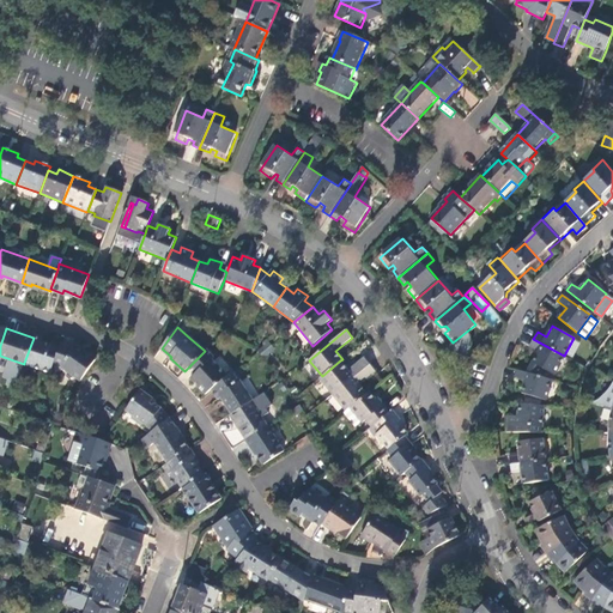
[(34,334),(34,338),(24,363),(52,372),(60,347),(43,341),(44,338),(34,334)]
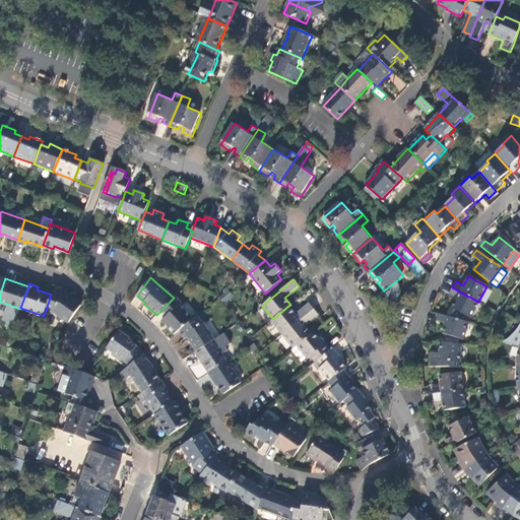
[(478,302),(452,287),(449,294),(457,298),(447,316),(467,322),(478,302)]
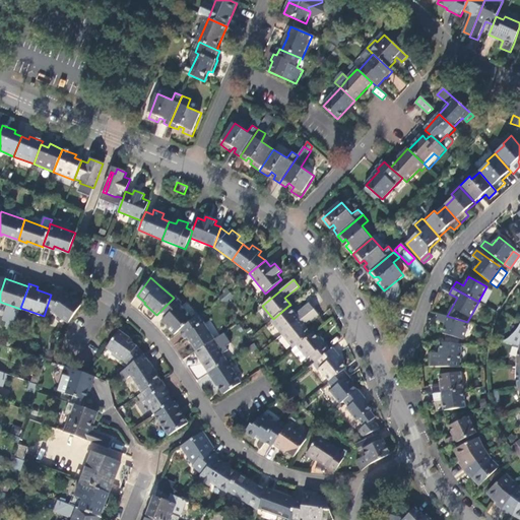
[(68,298),(63,294),(52,289),(51,295),(44,316),(48,317),(54,312),(69,322),(81,305),(70,296),(68,298)]
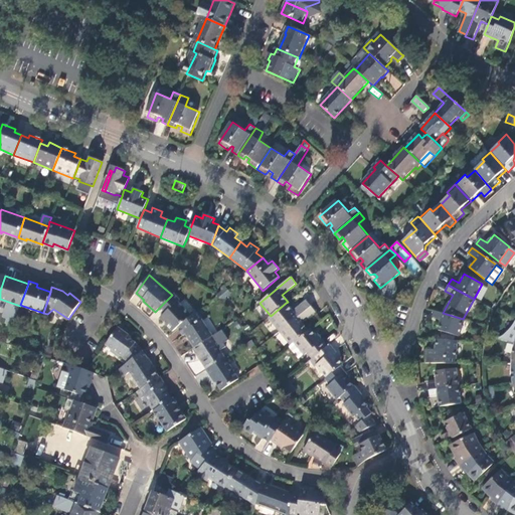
[(223,301),(230,294),(226,288),(218,295),(223,301)]
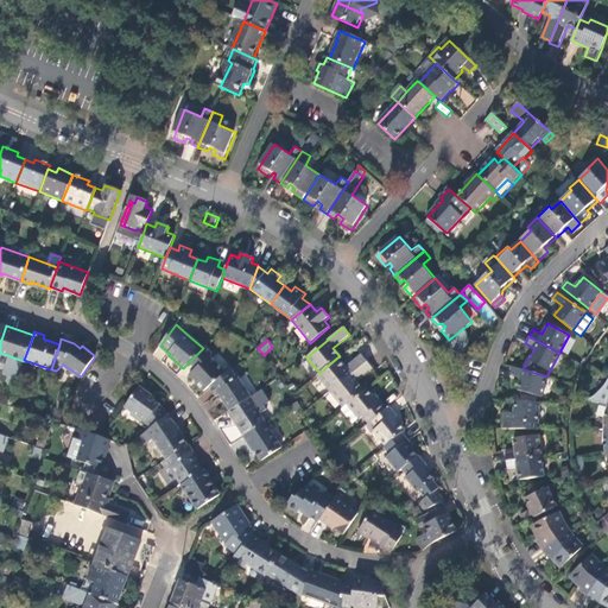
[(214,355),(206,346),(203,348),(188,363),(195,371),(191,375),(206,390),(211,385),(227,372),(213,356),(214,355)]
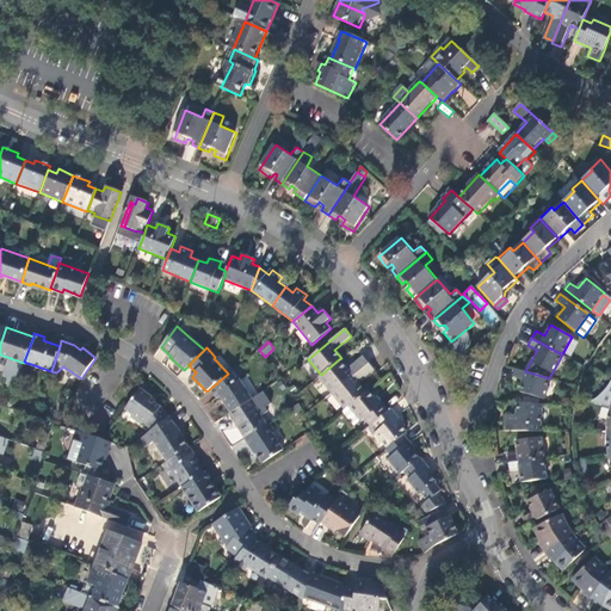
[(339,359),(321,375),(319,377),(332,393),(369,363),(363,356),(346,369),(339,359)]
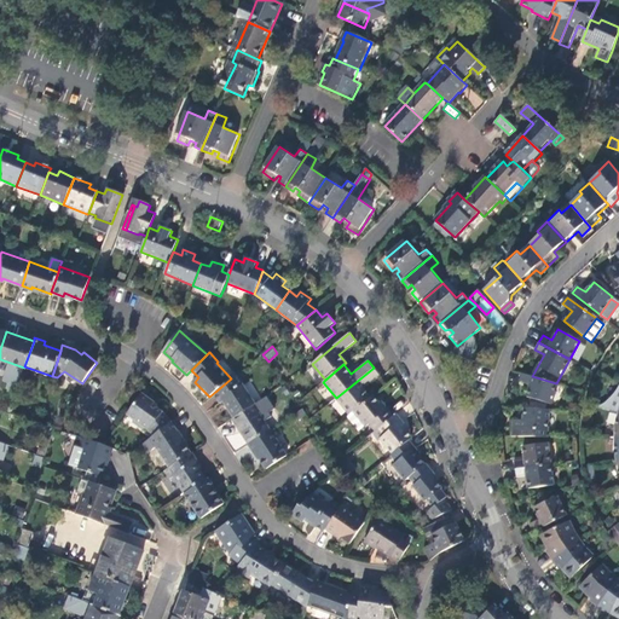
[(374,368),(336,398),(350,415),(353,411),(371,398),(363,388),(380,375),(374,368)]
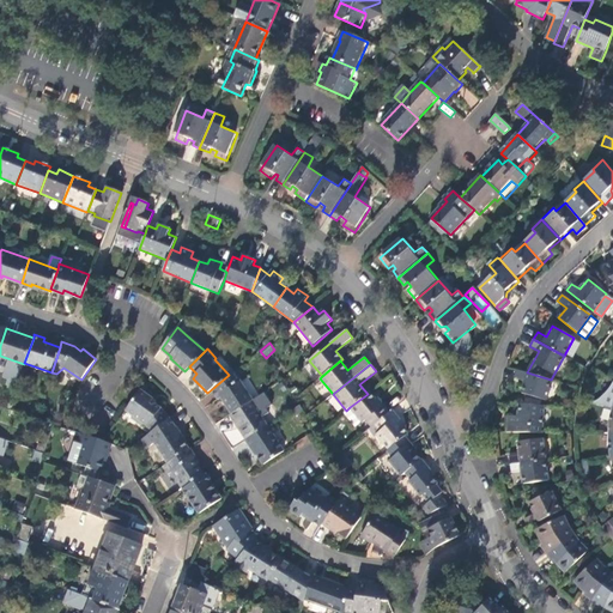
[(254,400),(235,370),(229,375),(213,388),(222,404),(225,401),(232,413),(254,400)]
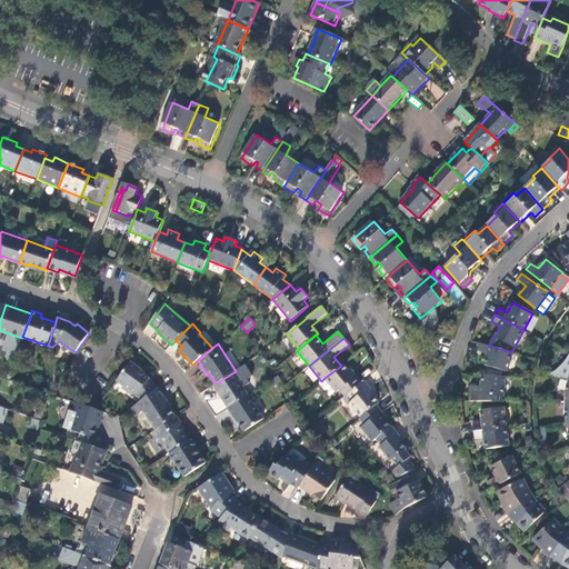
[(511,352),(489,346),(480,343),(478,350),(488,353),(485,365),(506,371),(511,352)]
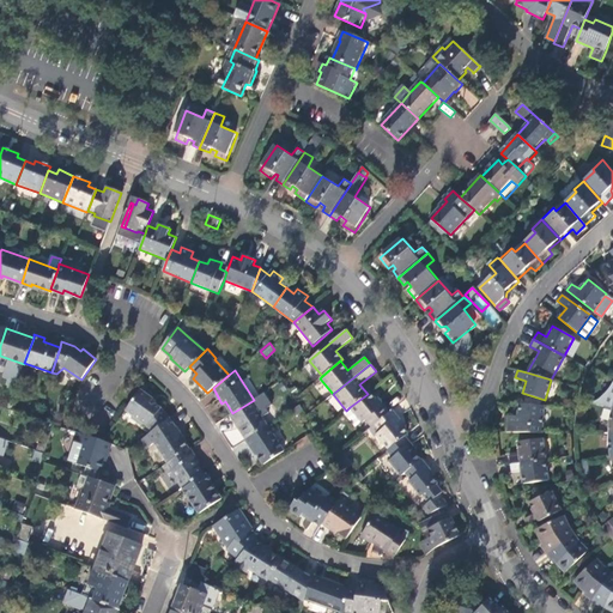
[(153,398),(141,389),(126,411),(134,416),(145,424),(150,426),(153,431),(170,417),(163,408),(152,400),(153,398)]
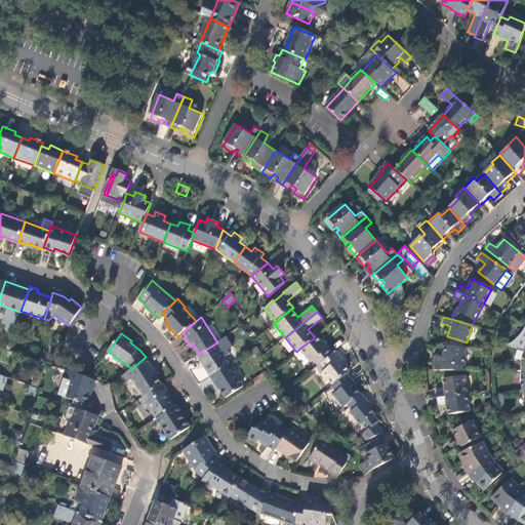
[(316,335),(315,337),(299,349),(296,352),(293,354),(304,367),(310,362),(314,360),(318,365),(321,363),(333,353),(323,340),(322,341),(316,335)]
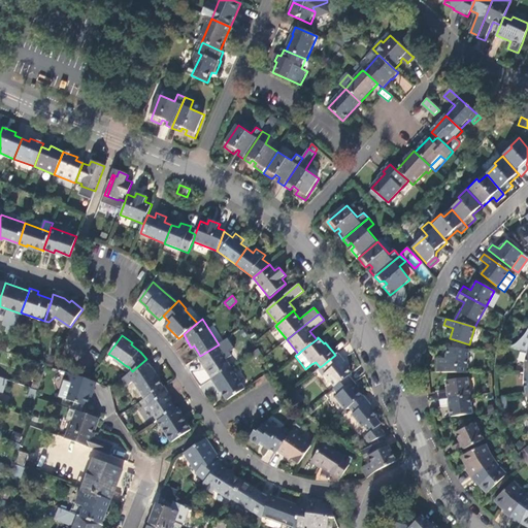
[(228,350),(223,341),(219,344),(200,356),(199,358),(212,378),(231,366),(223,354),(228,350)]
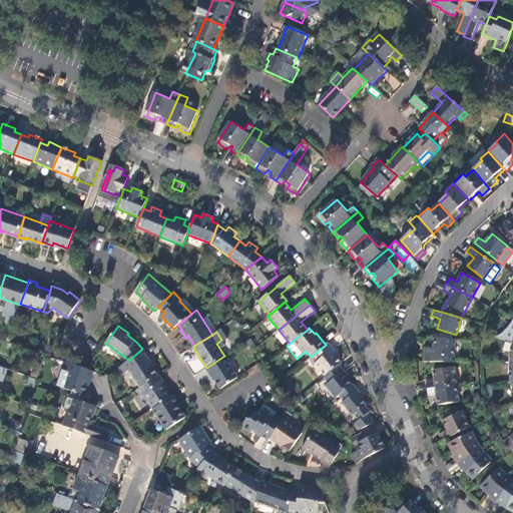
[(453,362),(455,340),(434,338),(434,349),(425,348),(424,362),(453,362)]
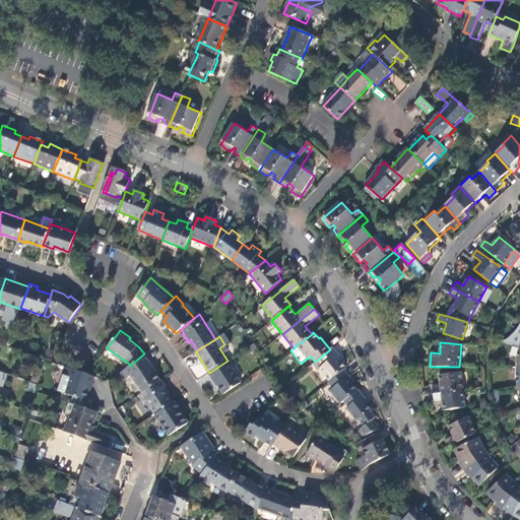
[(332,347),(330,349),(318,360),(322,366),(319,369),(329,381),(343,370),(345,368),(340,362),(342,361),(332,347)]
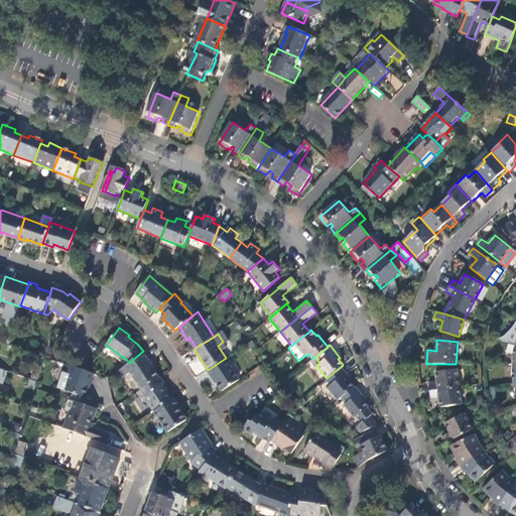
[(122,357),(113,350),(111,353),(120,360),(122,357)]
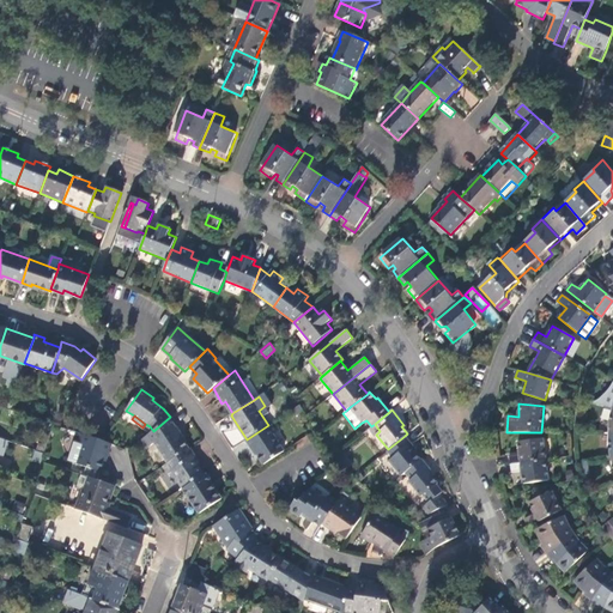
[(190,449),(170,417),(153,431),(149,435),(155,443),(168,462),(190,449)]
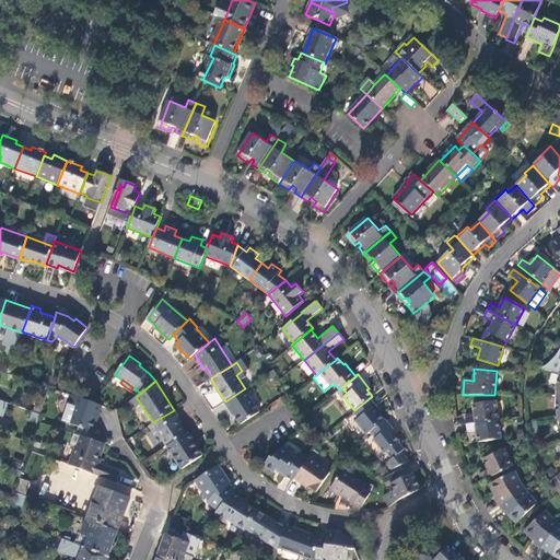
[(259,411),(245,388),(225,401),(235,417),(236,416),(242,423),(259,411)]
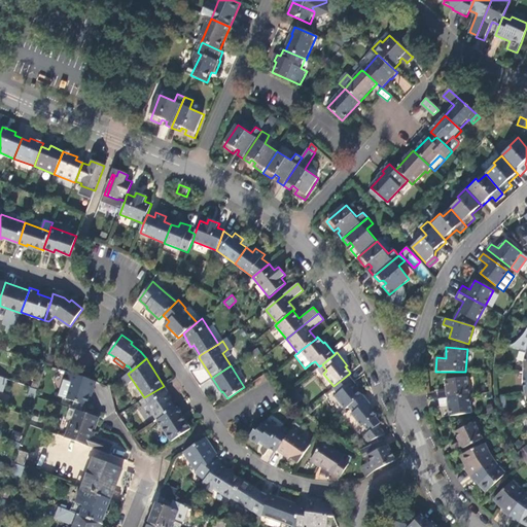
[(97,382),(69,373),(66,382),(72,384),(68,398),(86,406),(93,390),(94,391),(97,382)]
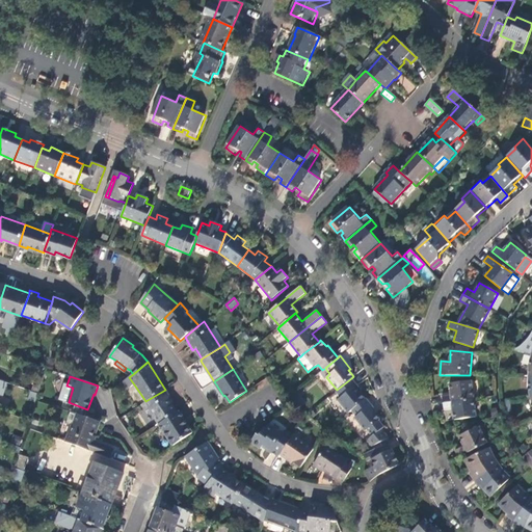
[(129,377),(123,382),(127,390),(134,384),(129,377)]
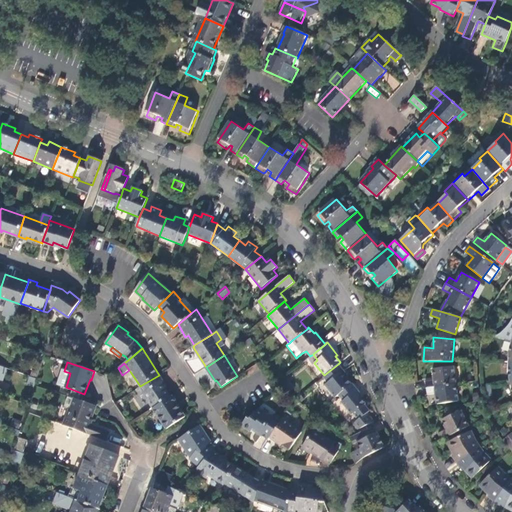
[(338,364),(324,375),(323,376),(325,379),(317,386),(329,402),(335,397),(338,395),(351,384),(346,378),(348,377),(338,364)]
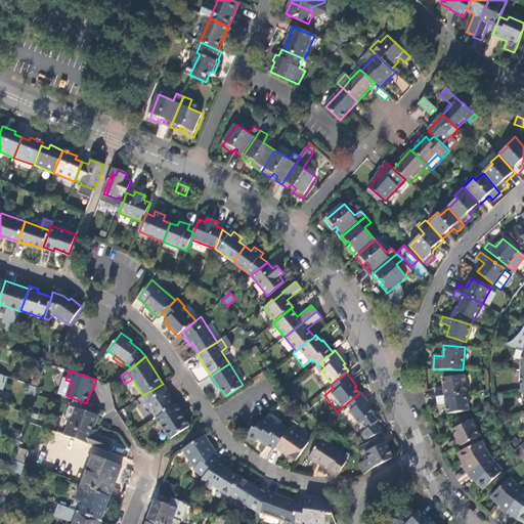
[(436,396),(466,393),(464,375),(443,378),(444,389),(436,390),(436,396)]
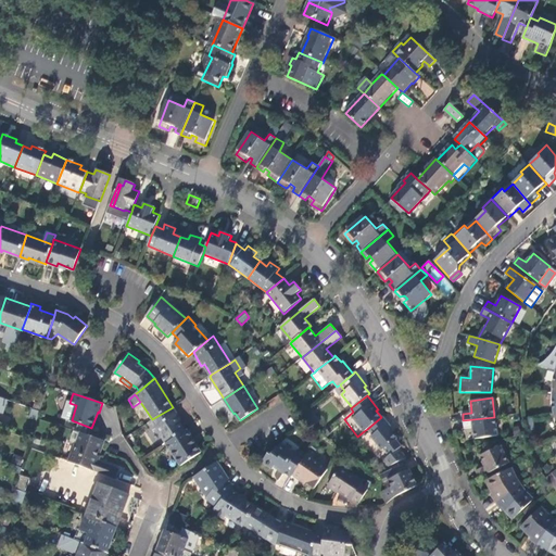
[(166,443),(186,430),(179,419),(180,418),(173,407),(152,419),(149,422),(153,431),(158,429),(166,443)]
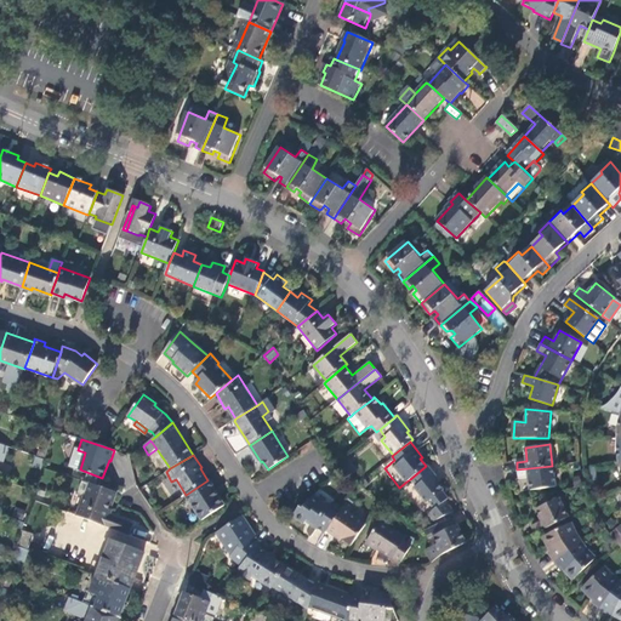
[(427,466),(426,466),(410,479),(416,486),(415,488),(427,503),(428,502),(434,510),(428,514),(434,520),(454,512),(444,501),(448,499),(442,491),(443,490),(438,483),(439,482),(427,466)]
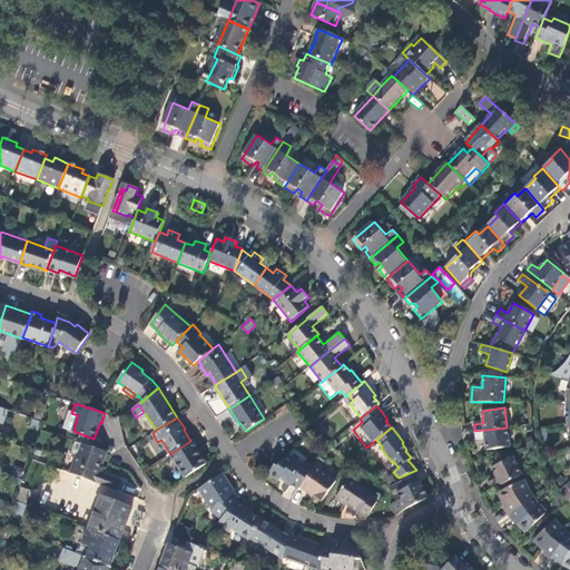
[(510,446),(507,428),(474,431),(475,440),(485,439),(488,450),(510,446)]
